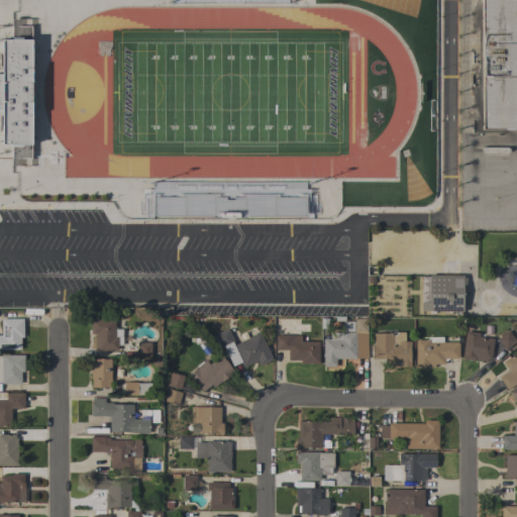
[(516,0),(516,129),(482,129),(481,0),(516,0)]
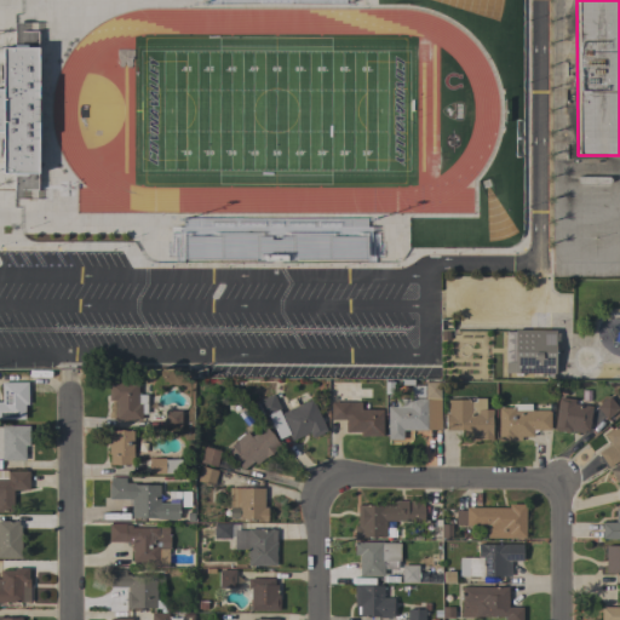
[(253,19),(241,36),(233,29),(245,12),(253,19)]
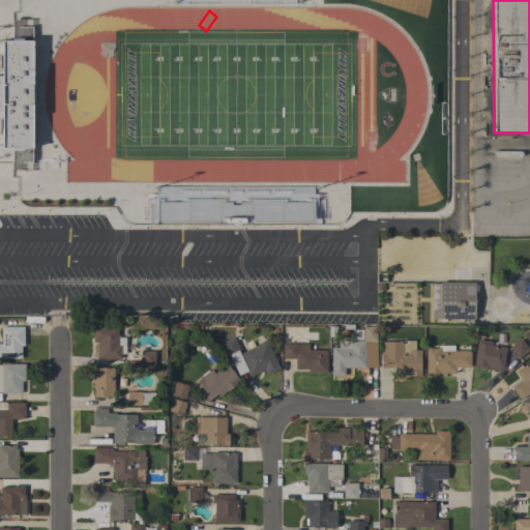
[(0,40),(30,40),(30,147),(0,147),(0,40)]
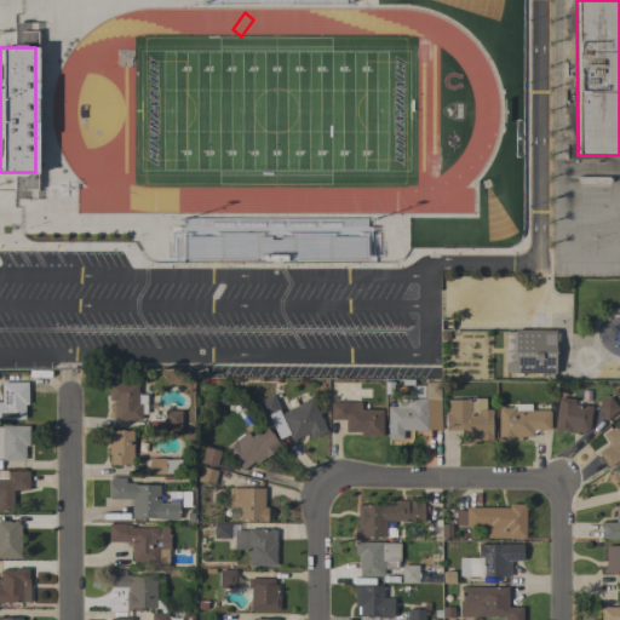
[(514,329),(512,375),(552,377),(552,329),(514,329)]
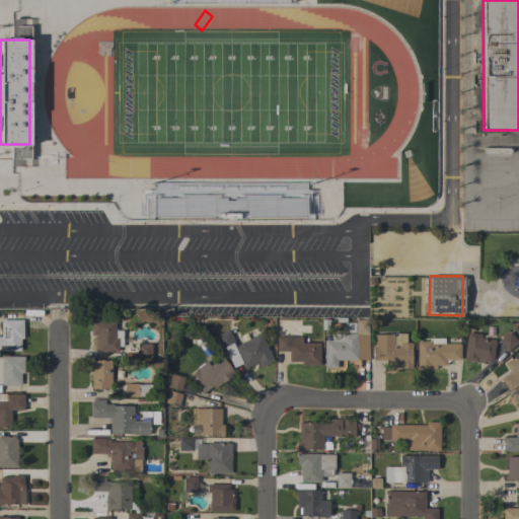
[(0,351),(0,337),(1,337),(1,320),(23,319),(23,339),(20,339),(20,351),(0,351)]
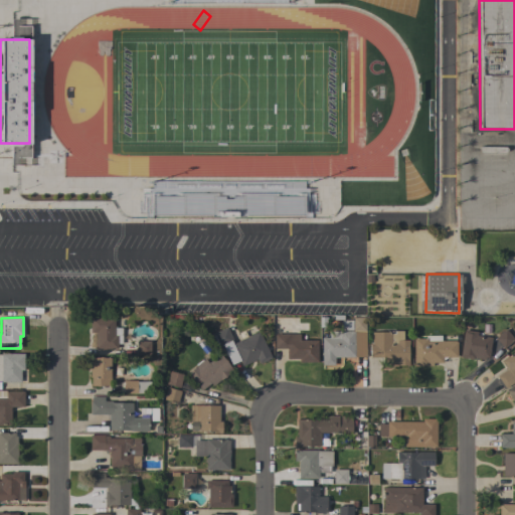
[(96,332),(90,332),(90,317),(115,317),(114,326),(114,328),(122,328),(122,344),(118,344),(118,349),(96,349),(96,332)]
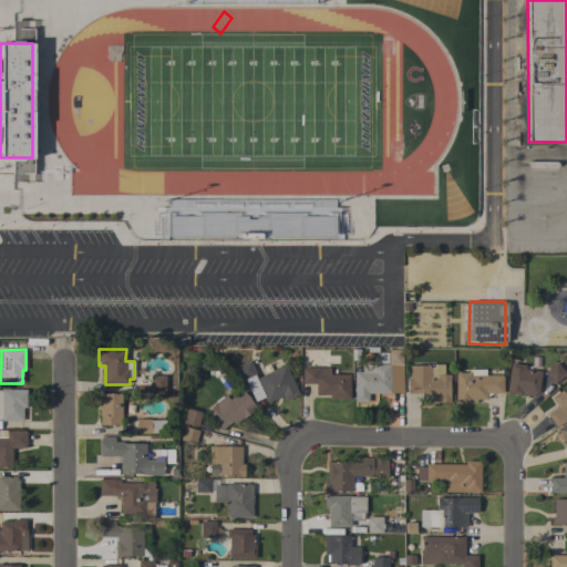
[(362,371),(362,364),(389,364),(389,349),(401,349),(401,352),(402,352),(402,364),(391,364),(391,393),(368,393),(368,402),(353,401),(353,371),(362,371)]
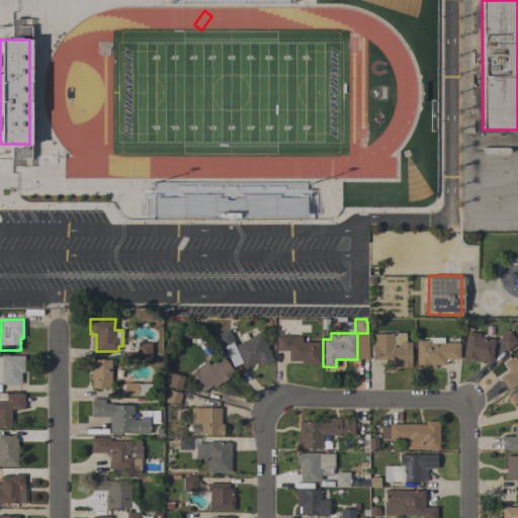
[(260,333),(272,360),(260,366),(258,361),(244,368),(241,363),(233,367),(224,348),(221,349),(220,347),(219,347),(216,341),(217,340),(214,335),(229,329),(235,343),(233,344),(234,345),(260,333)]
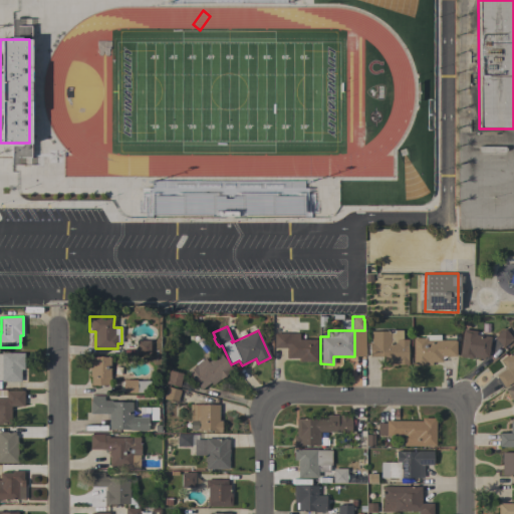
[(513,339),(502,347),(494,337),(504,328),(513,339)]
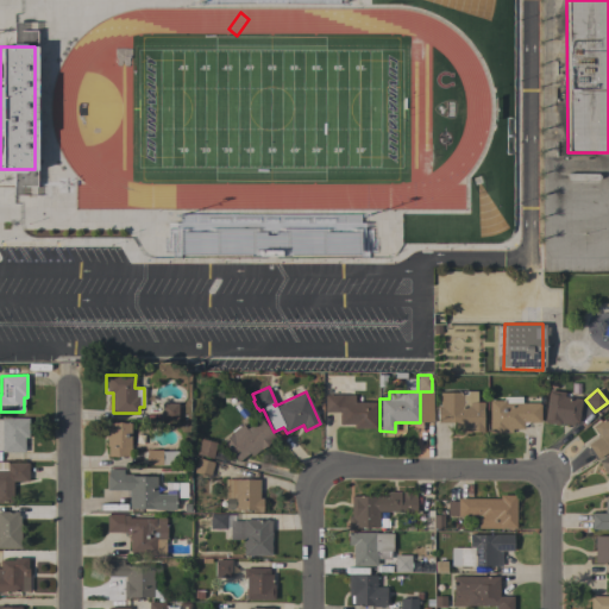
[(578,422),(572,421),(572,426),(544,422),(547,390),(564,393),(563,397),(581,400),(578,422)]
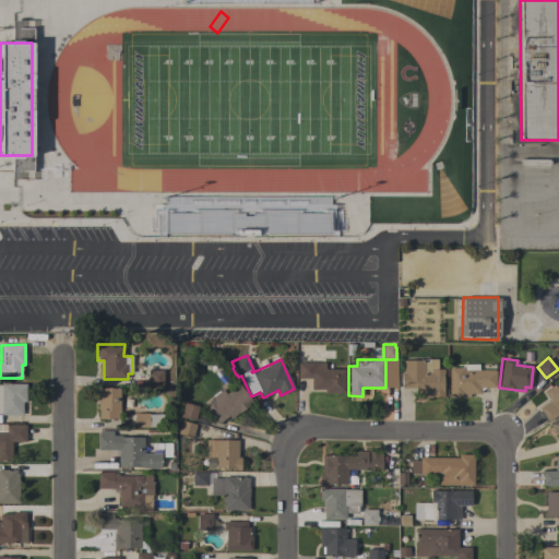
[(424,360),(424,359),(437,359),(437,369),(443,369),(443,397),(414,396),(414,388),(401,388),(401,372),(403,372),(403,360),(424,360)]
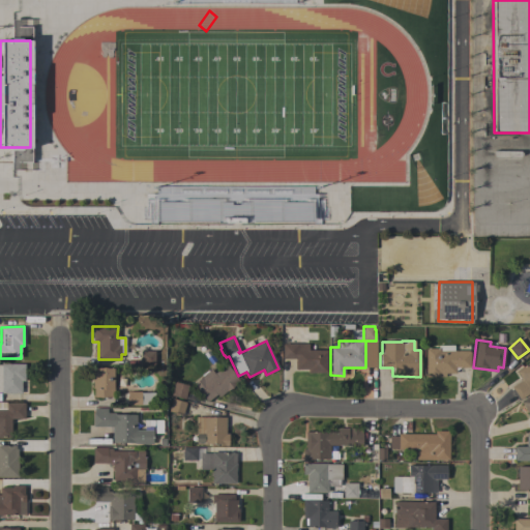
[(307,344),(307,350),(326,350),(326,373),(307,373),(307,370),(295,370),(295,359),(283,359),(282,344),(307,344)]
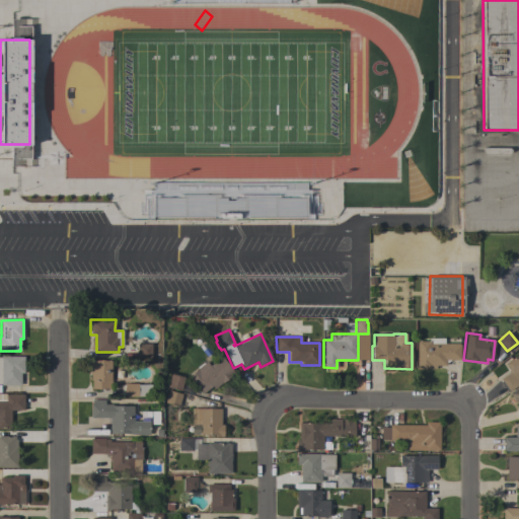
[(429,342),(429,339),(444,339),(444,344),(459,344),(459,345),(460,345),(460,360),(445,360),(445,366),(435,366),(435,369),(417,369),(417,342),(429,342)]
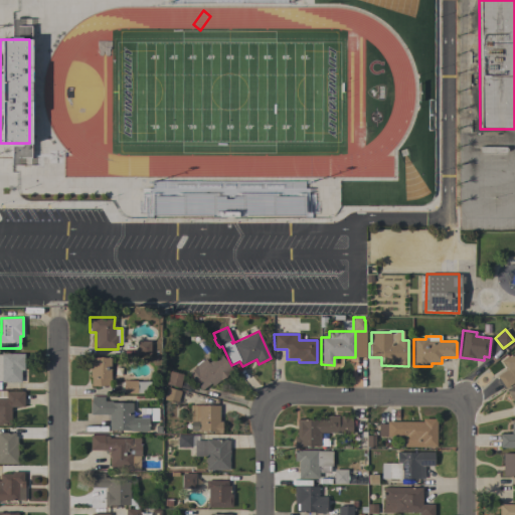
[(150,341),(149,355),(136,355),(137,341),(150,341)]
